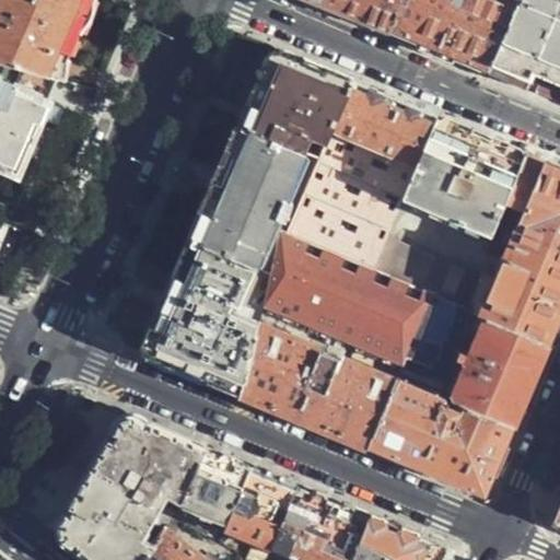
[(69,57),(97,0),(0,0),(0,62),(59,79),(69,57)]
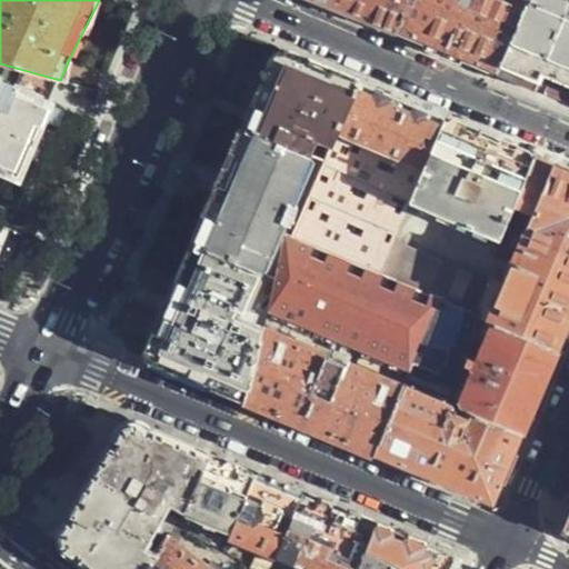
[(318,0),(393,31),(406,0),(318,0)]
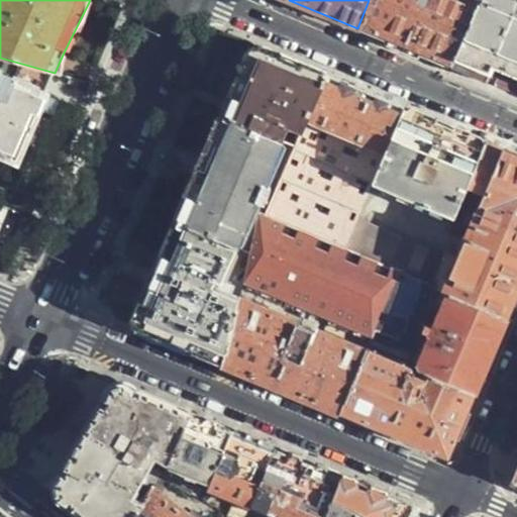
[(404,47),(449,66),(476,4),(464,0),(369,0),(357,28),(404,47)]
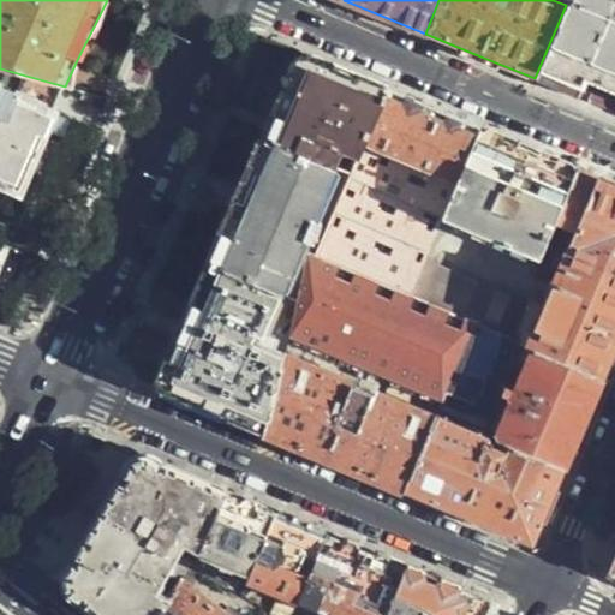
[(614,28),(608,25),(614,6),(614,0),(568,0),(566,5),(535,78),(577,97),(579,90),(583,83),(614,95),(614,28)]
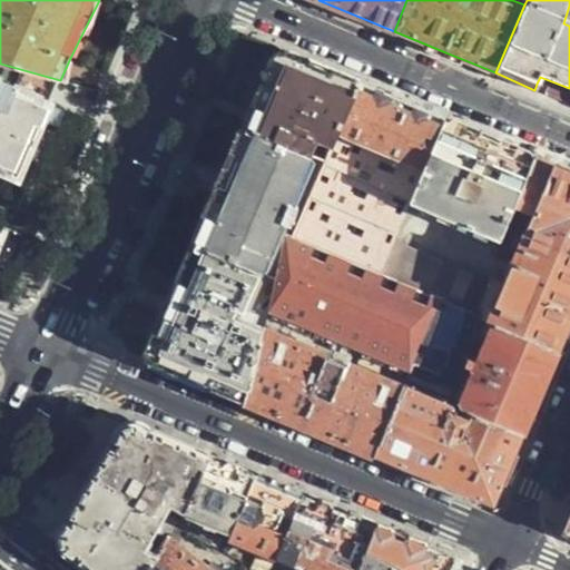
[(360,86),(306,65),(303,68),(300,65),(294,60),(290,60),(282,60),(277,62),(274,66),(273,70),(272,76),(272,82),(267,81),(252,117),(246,130),(310,159),(316,144),(331,150),(360,86)]
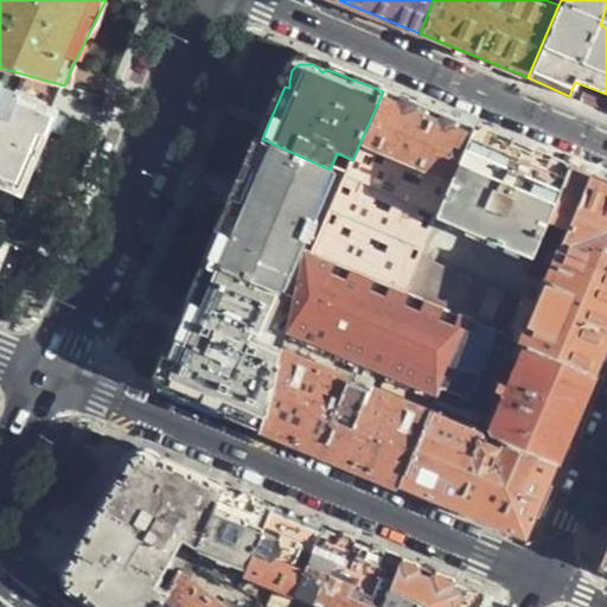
[(0,179),(6,181),(25,190),(46,141),(58,114),(53,112),(64,85),(0,68),(0,179)]
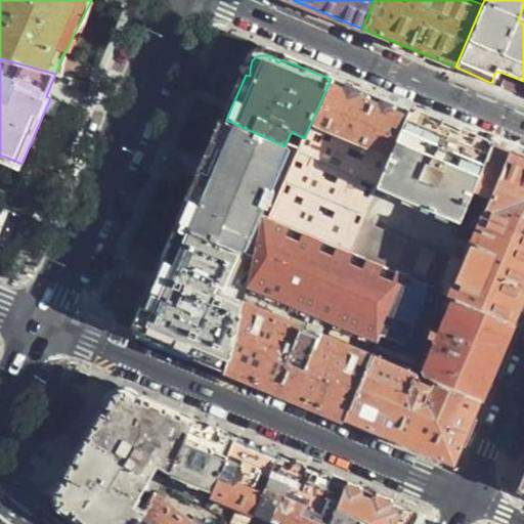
[(347,86),(331,79),(304,138),(275,205),(272,212),(269,220),(349,254),(362,222),(377,185),(408,112),(389,103),(347,86)]
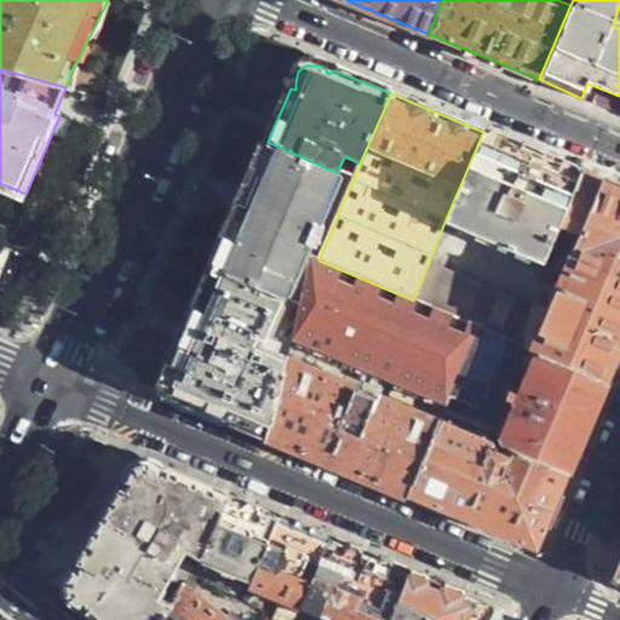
[(530,151),(483,132),(446,219),(544,260),(560,223),(580,173),(530,151)]
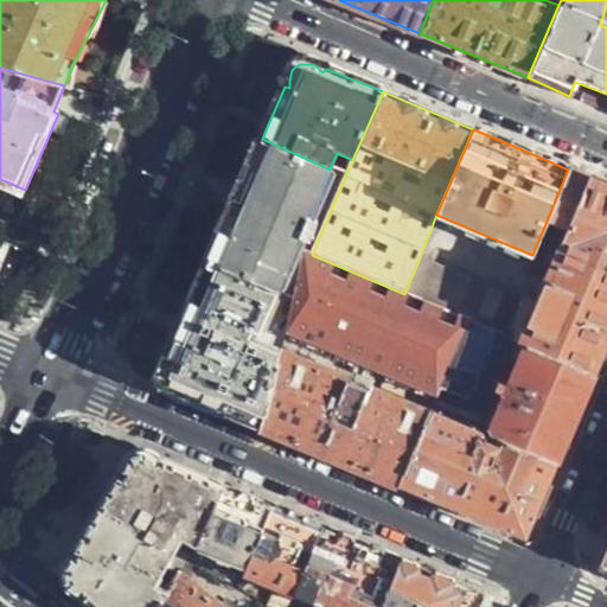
[(330,170),(262,139),(236,197),(208,263),(222,270),(276,294),(300,240),(315,246),(319,237),(315,235),(318,227),(307,222),(330,170)]
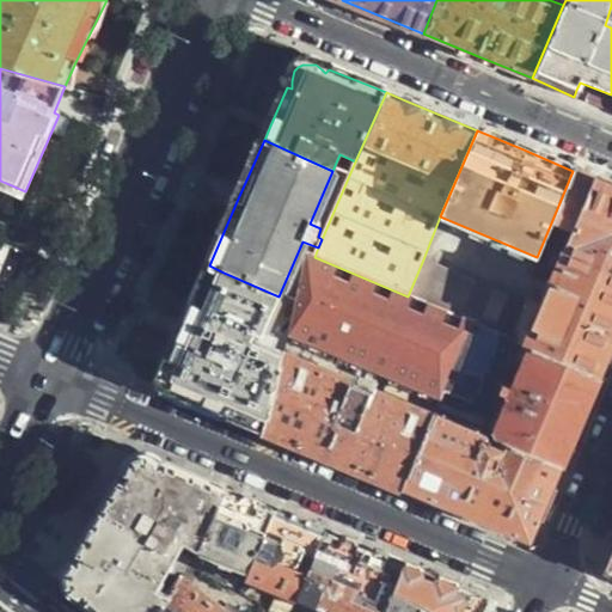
[(583,176),(573,171),(552,220),(573,228),(595,179),(583,176)]
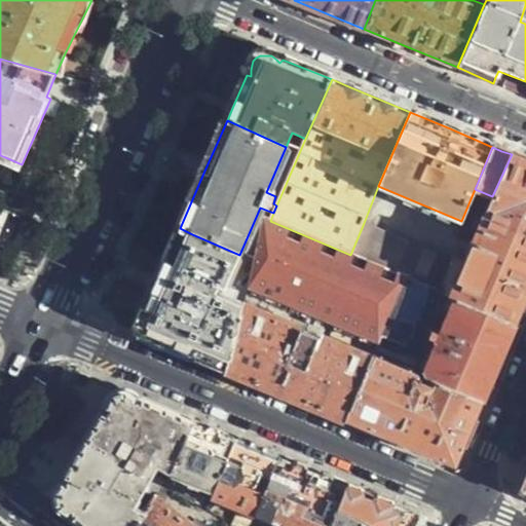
[(525,160),(512,154),(492,196),(475,237),(467,235),(464,241),(472,245),(466,257),(455,252),(452,259),(439,292),(449,296),(454,299),(513,323),(525,292),(525,160)]
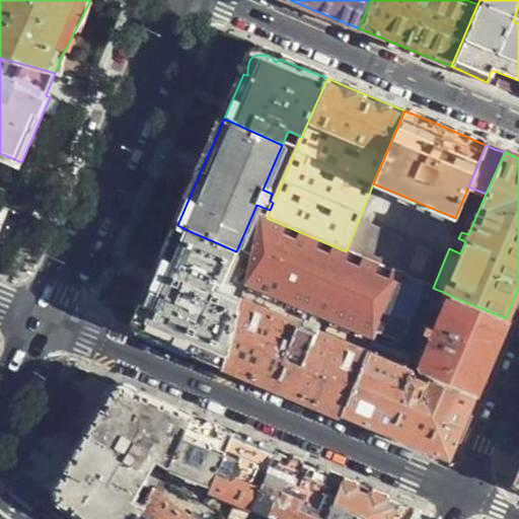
[(260,215),(244,286),(373,337),(398,274),(346,251),(267,218),(260,215)]
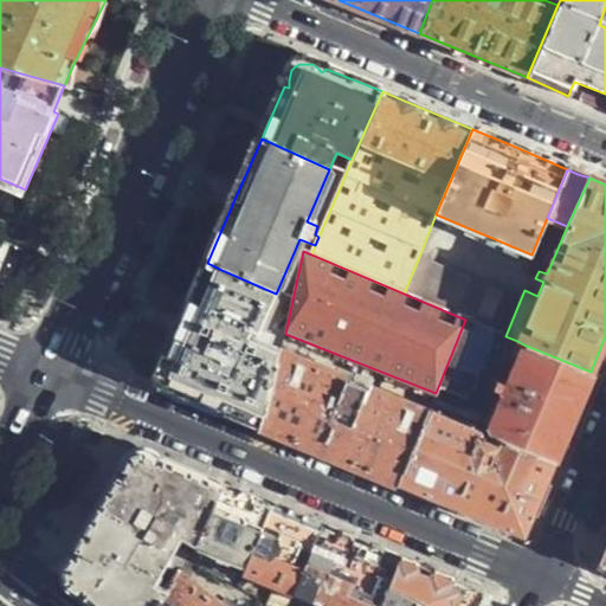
[(419,257),(404,294),(465,320),(505,336),(521,298),(419,257)]
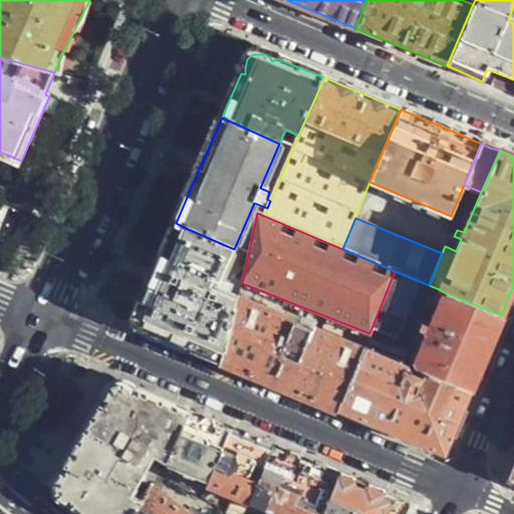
[(446,232),(450,234),(455,222),(450,220),(446,232)]
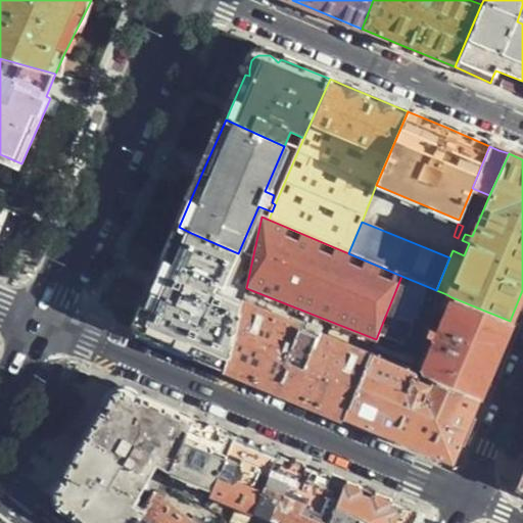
[(134,330),(227,367),(242,305),(220,296),(238,253),(191,233),(179,227),(156,279),(134,330)]
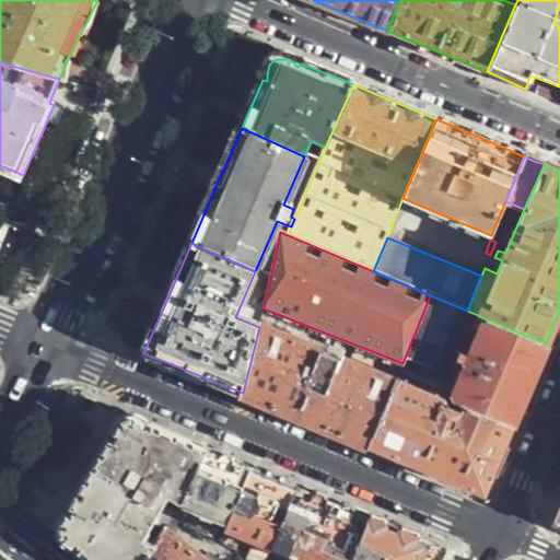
[(430,295),(403,363),(401,368),(427,378),(450,326),(469,335),(478,315),(467,311),(430,295)]
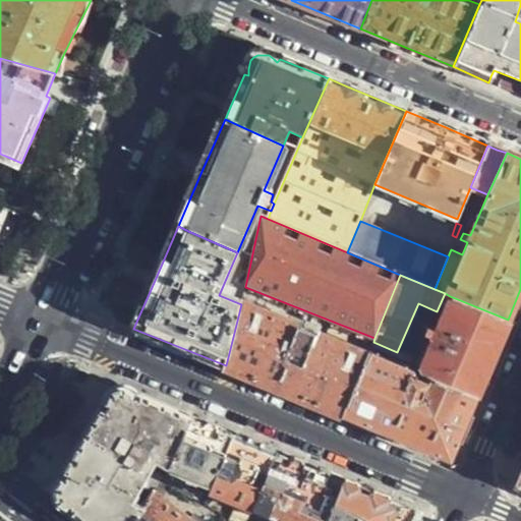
[(491,360),(508,320),(450,296),(419,366),(421,373),(429,378),(476,397),(491,360)]
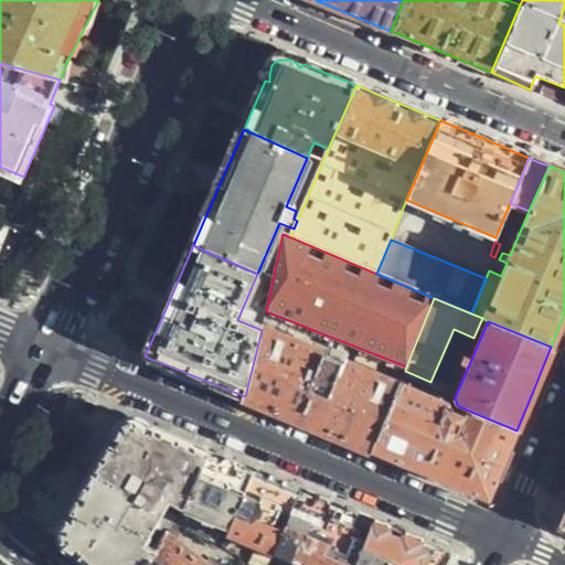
[(344,437),(373,449),(398,385),(262,330),(245,396),(272,407),(344,437)]
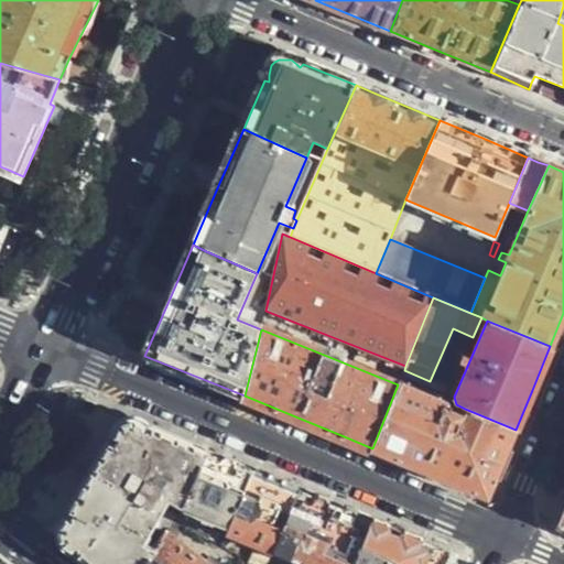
[(487,498),(516,430),(465,409),(463,414),(445,407),(446,401),(400,381),(398,384),(372,448),(434,475),(487,498)]
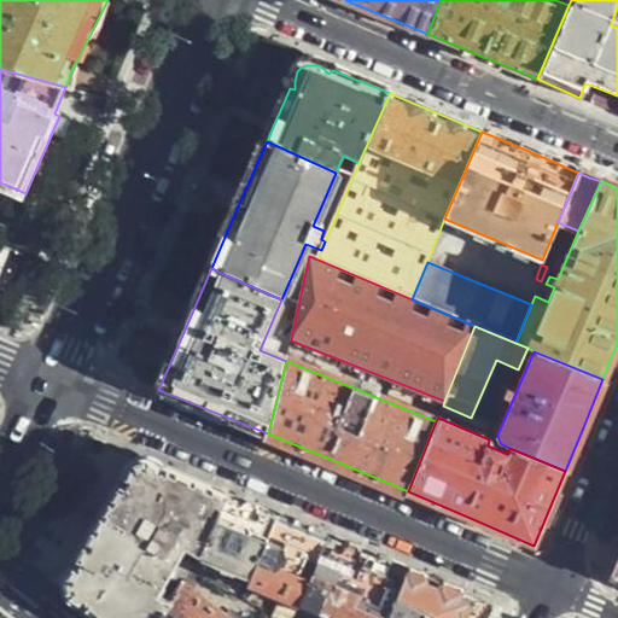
[(202,555),(226,493),(167,466),(161,468),(155,462),(147,460),(143,460),(136,462),(132,466),(127,473),(124,482),(121,483),(101,519),(81,557),(81,563),(74,569),(70,575),(69,581),(69,589),(70,593),(79,599),(88,601),(89,607),(103,617),(159,617),(169,605),(159,599),(168,581),(181,589),(185,583),(196,567),(186,561),(193,551),(202,555)]
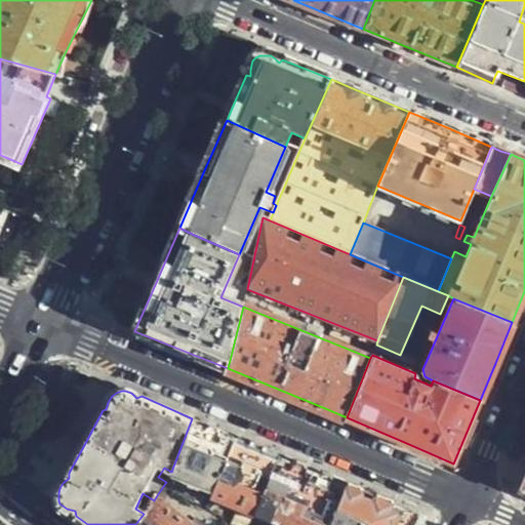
[(215,428),(192,418),(171,472),(214,488),(235,436),(215,428)]
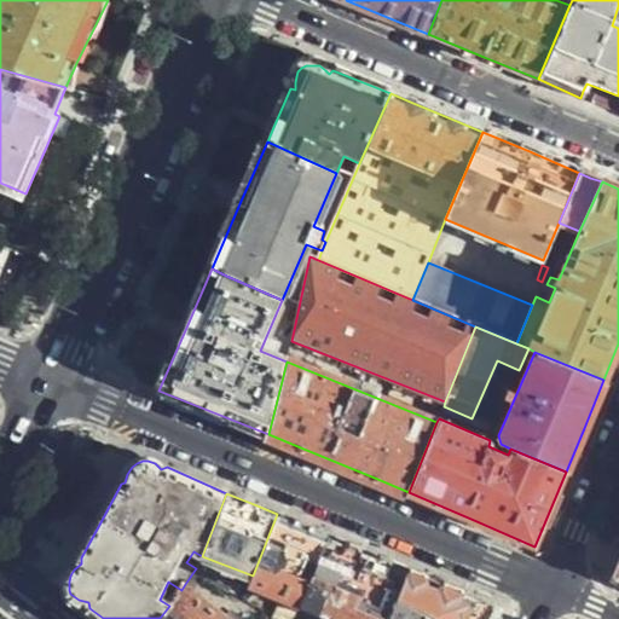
[(302,524),(277,514),(253,576),(252,579),(301,600),(327,534),(302,524)]
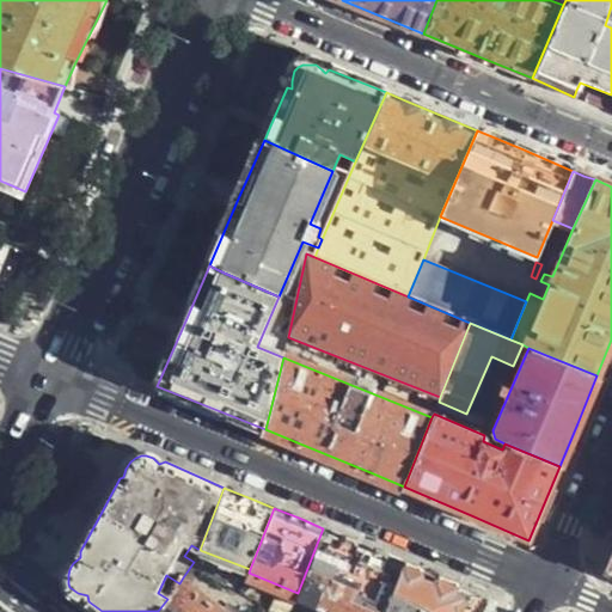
[(323,528),(298,593),(342,611),(385,611),(386,610),(404,562),(362,544),(323,528)]
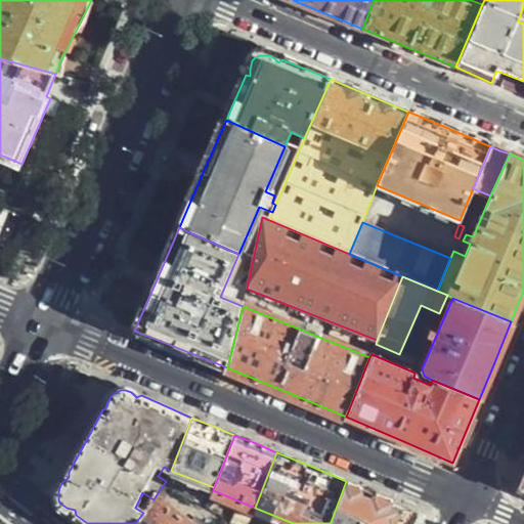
[(421,523),(425,518),(423,513),(384,496),(346,481),(331,522),(335,523),(421,523)]
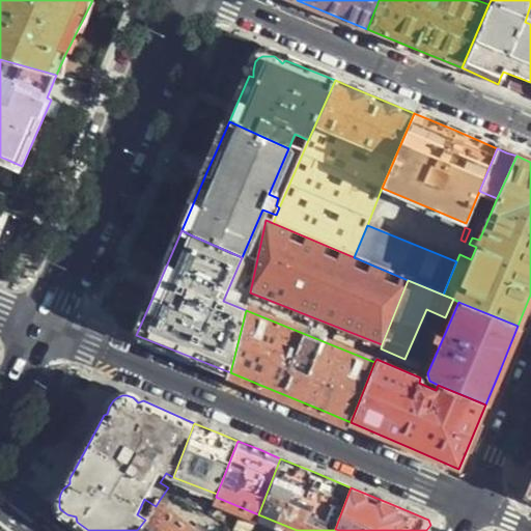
[(197,530),(159,501),(156,506),(145,520),(137,530),(197,530)]
